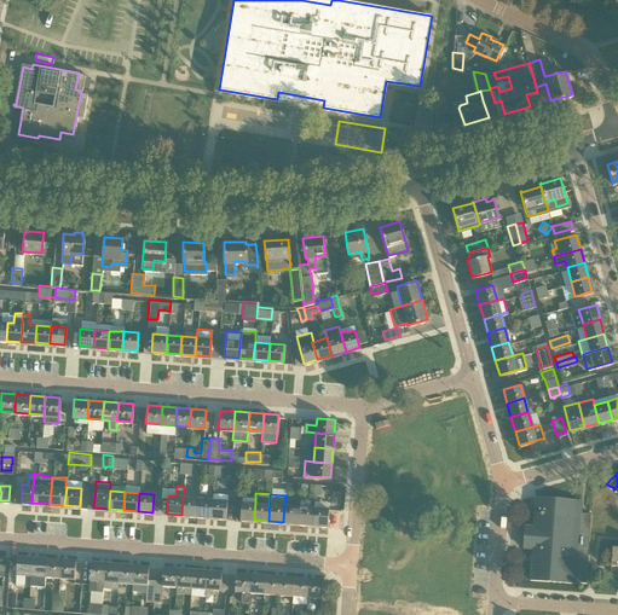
[(585,581),(587,560),(590,511),(579,511),(581,499),(535,495),(532,524),(524,523),(523,546),(531,546),(529,578),(575,581),(575,580),(585,581)]
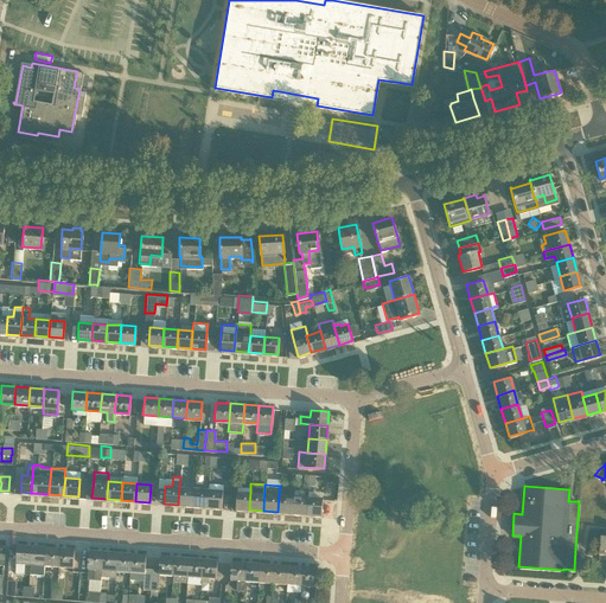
[(179,487),(178,505),(192,505),(193,487),(179,487)]
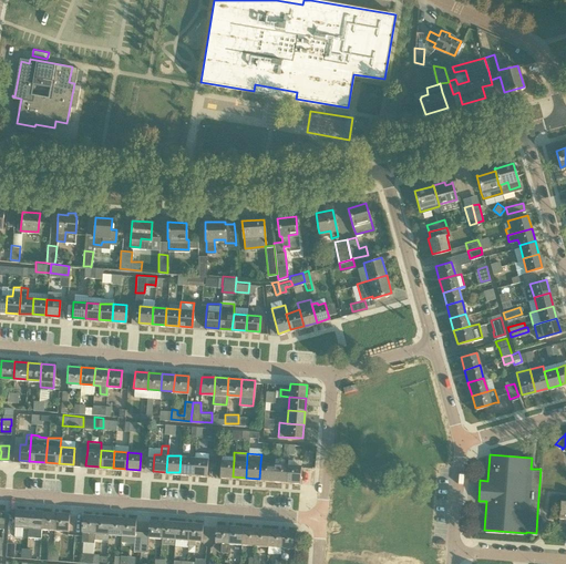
[(181,455),(179,472),(193,473),(194,457),(181,455)]
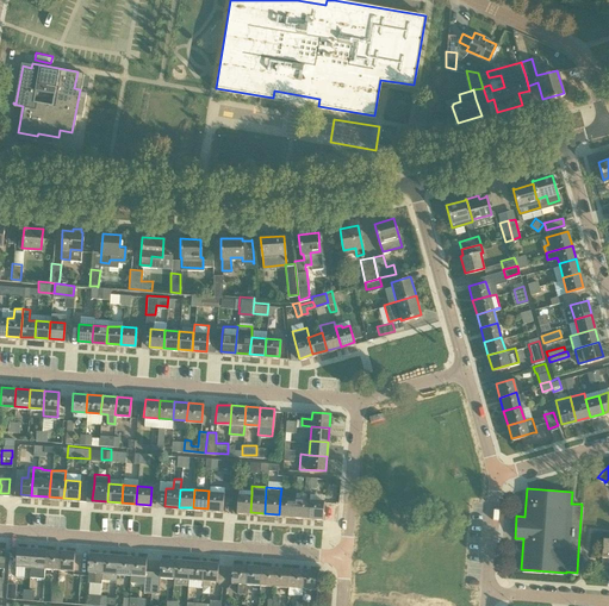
[(209,491),(207,508),(222,510),(223,492),(209,491)]
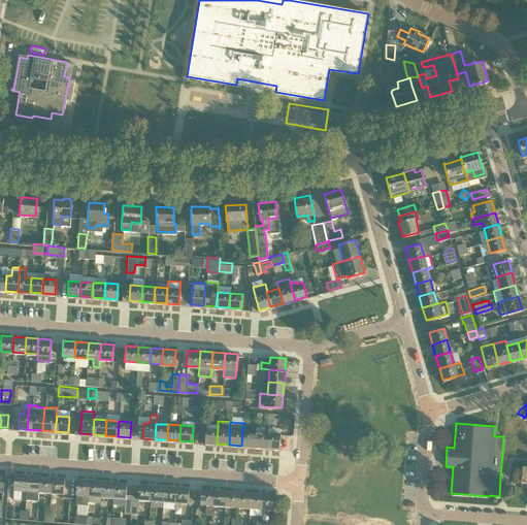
[(204,443),(217,444),(218,428),(205,427),(204,443)]
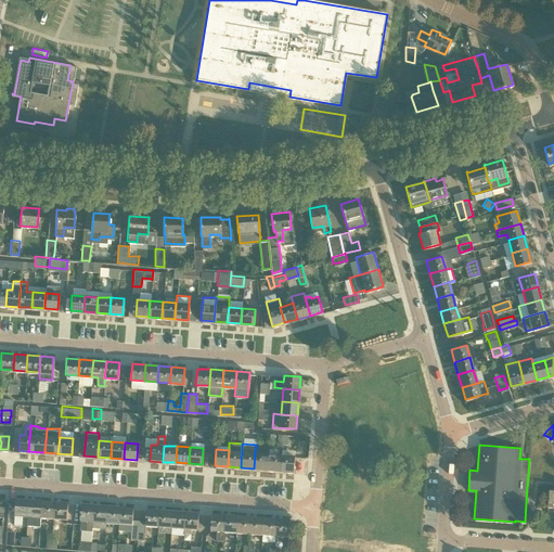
[(266,470),(268,453),(255,452),(254,469),(266,470)]
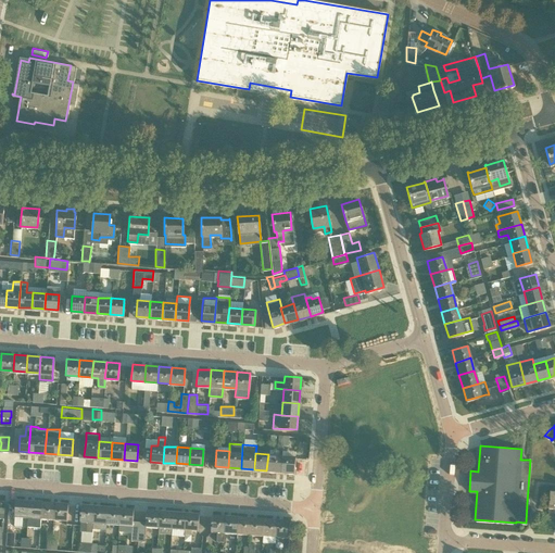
[(280,472),(281,455),(268,454),(266,470),(280,472)]
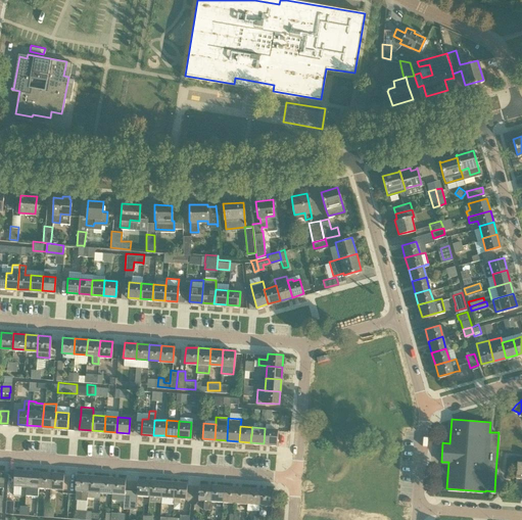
[(276,444),(277,429),(265,428),(264,443),(276,444)]
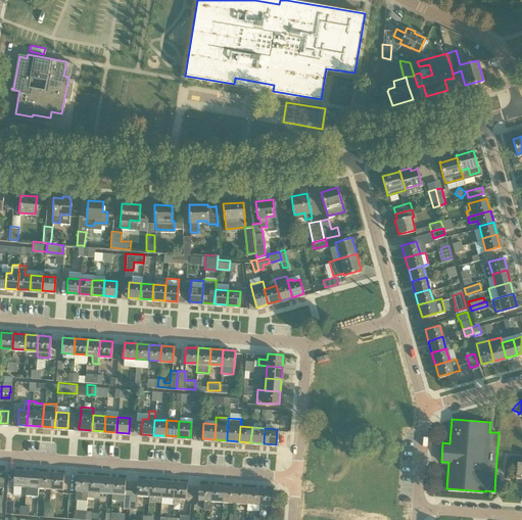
[(27,470),(14,469),(12,484),(26,485),(27,470)]
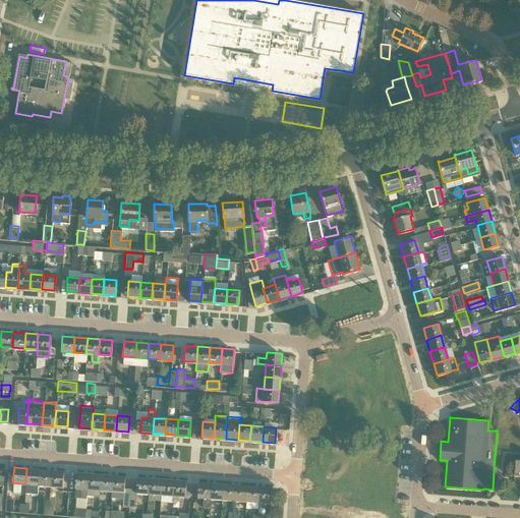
[(25,483),(24,492),(37,493),(38,484),(39,469),(26,468),(25,483)]
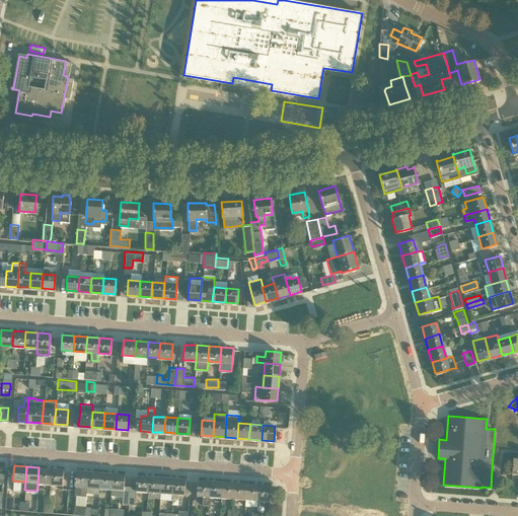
[(39,467),(38,483),(50,484),(51,468),(39,467)]
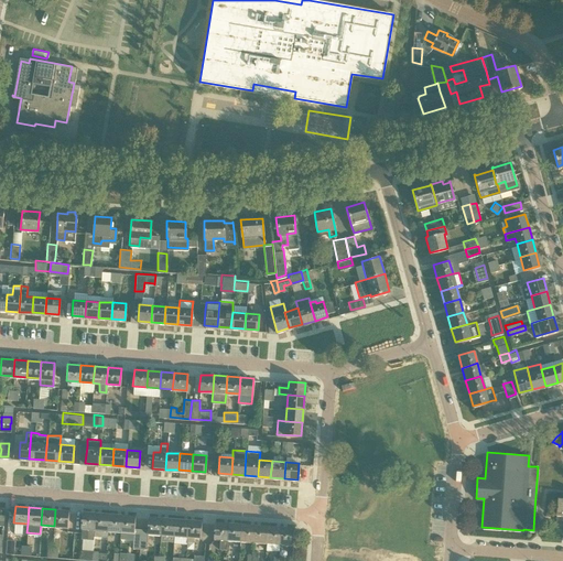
[(54,526),(60,527),(67,527),(68,510),(55,509),(54,526)]
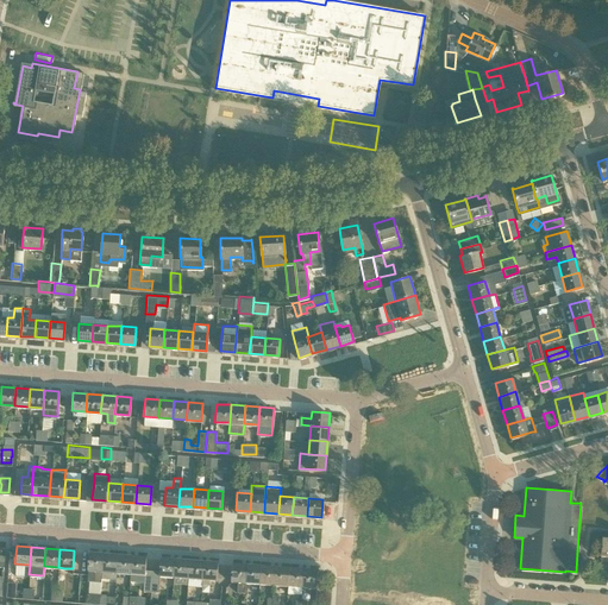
[(102,553),(88,552),(87,569),(88,569),(87,579),(100,580),(100,577),(101,577),(102,553)]
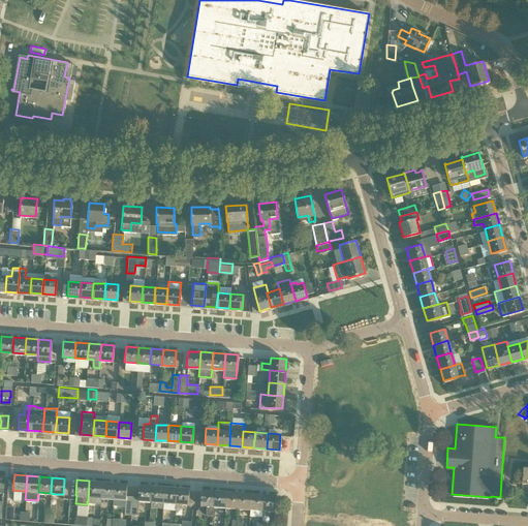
[(94,496),(100,497),(101,482),(89,481),(88,501),(94,502),(94,496)]
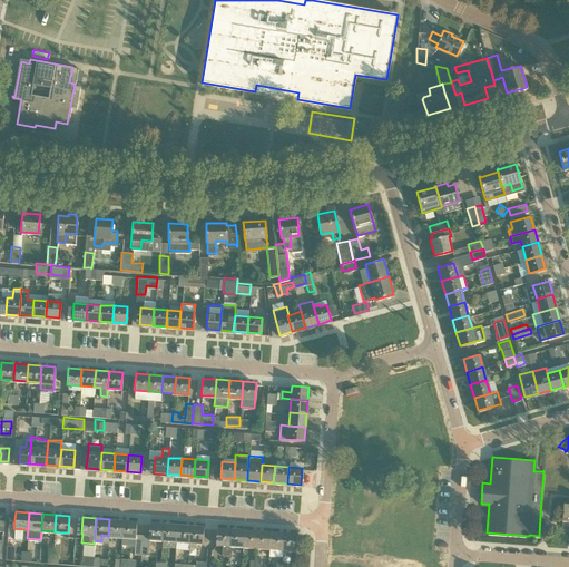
[(123,520),(109,519),(108,536),(121,537),(123,520)]
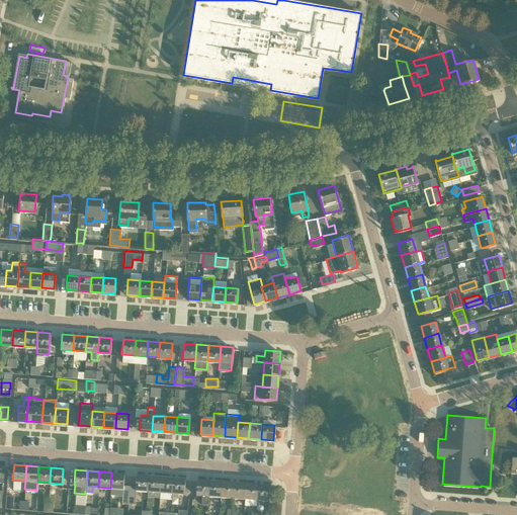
[(123,485),(123,474),(111,473),(110,488),(110,494),(121,495),(121,502),(127,502),(130,485),(123,485)]
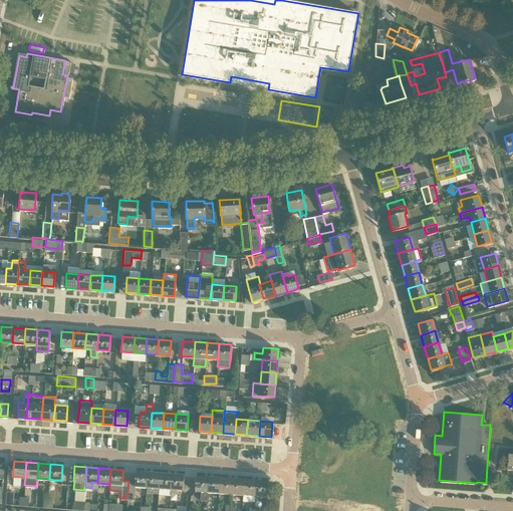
[(146,486),(147,471),(135,471),(134,482),(129,481),(126,498),(127,498),(133,499),(134,499),(135,486),(146,486)]
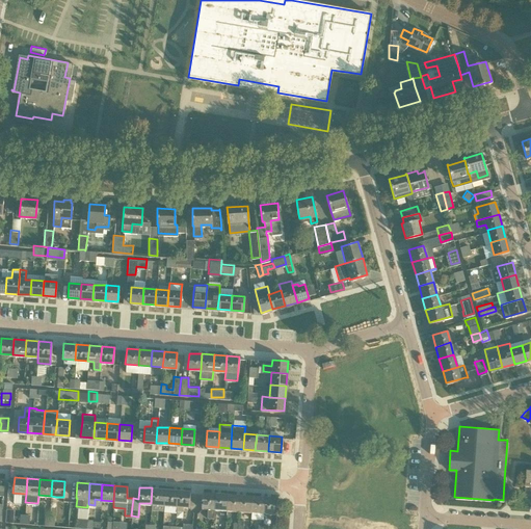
[(163,509),(163,504),(164,488),(152,487),(151,503),(151,508),(163,509)]
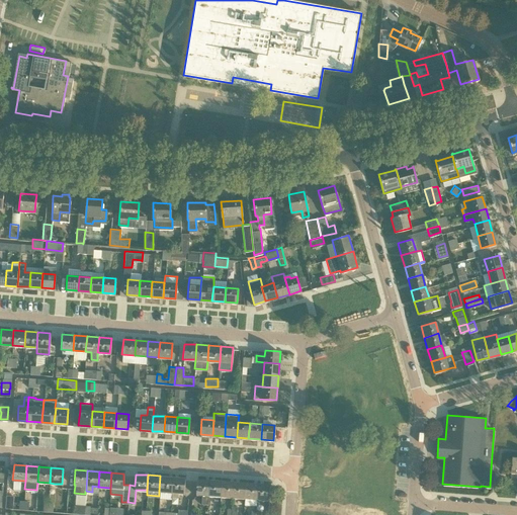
[(160,476),(159,491),(171,492),(173,477),(160,476)]
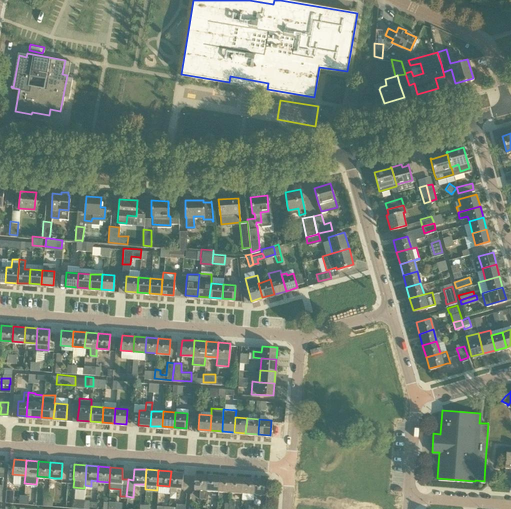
[(171,471),(169,486),(182,487),(183,472),(171,471)]
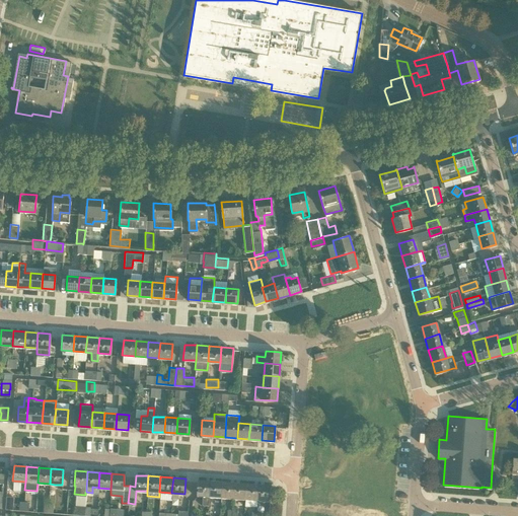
[(196,495),(202,496),(202,504),(208,504),(209,496),(208,496),(210,481),(197,480),(196,495)]
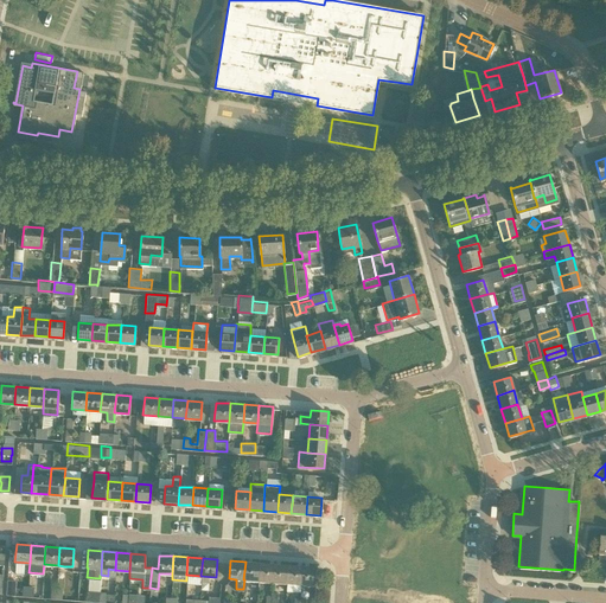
[(243,579),(244,579),(259,581),(260,563),(246,562),(243,579)]
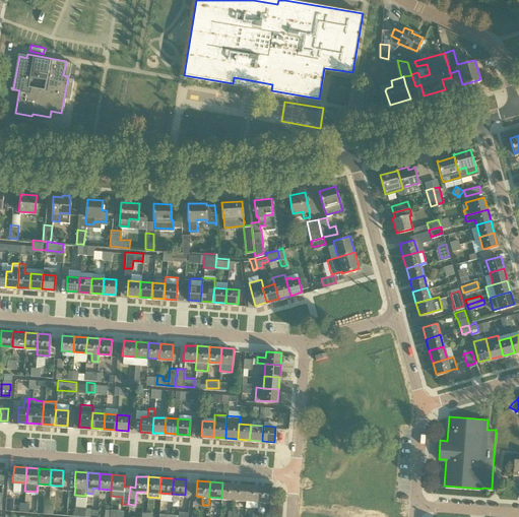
[(221,498),(233,499),(234,483),(222,482),(221,498)]
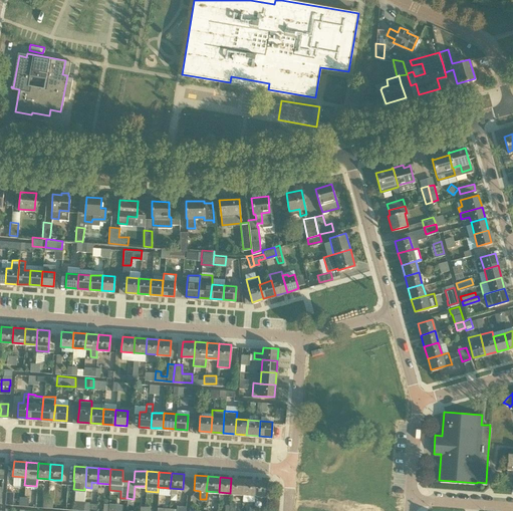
[(231,478),(230,493),(242,494),(243,479),(231,478)]
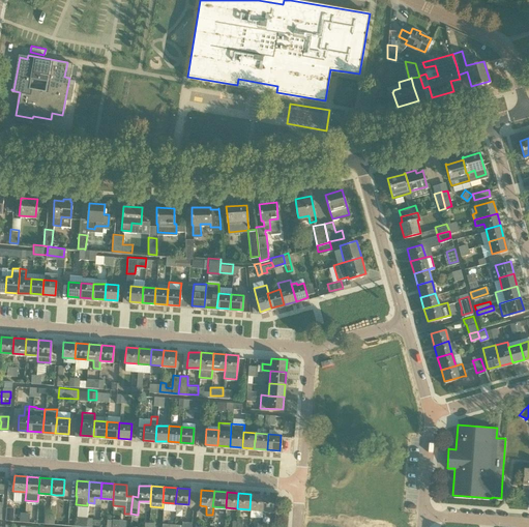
[(263,495),(251,494),(250,509),(262,510),(263,495)]
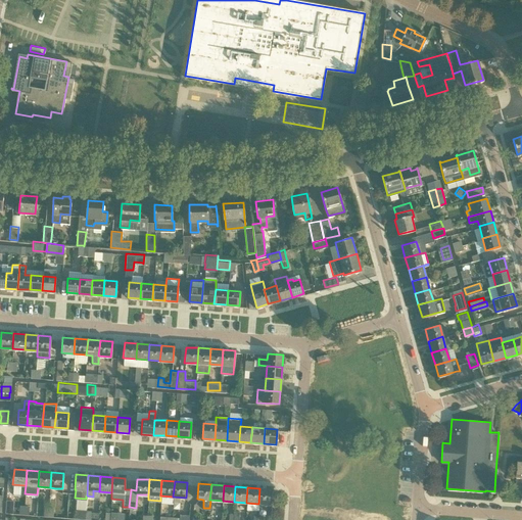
[(272,504),(273,489),(259,488),(258,504),(272,504)]
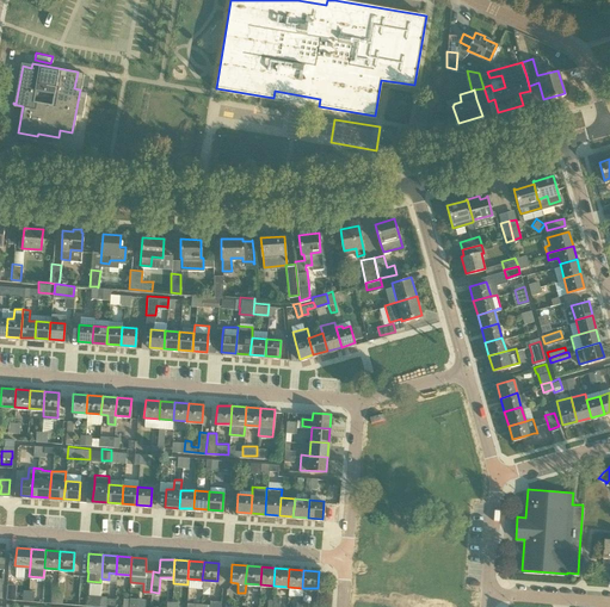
[(16,582),(6,582),(5,598),(14,598),(16,582)]
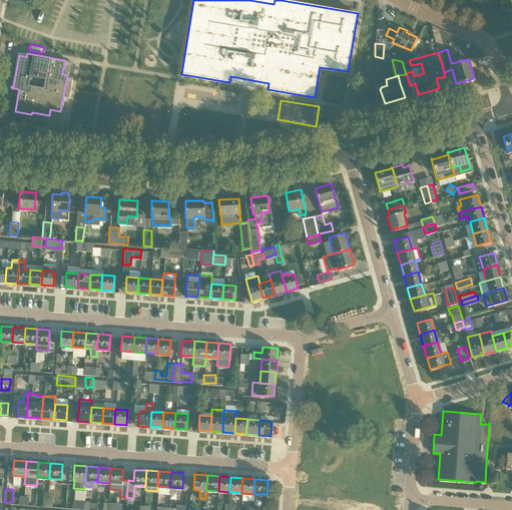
[(84,499),(74,498),(74,507),(83,508),(84,499)]
